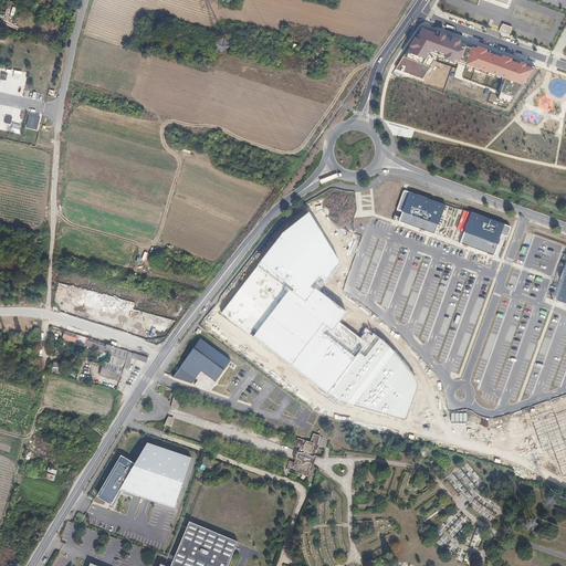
[(504,24),(501,33),(510,37),(513,28),(504,24)]
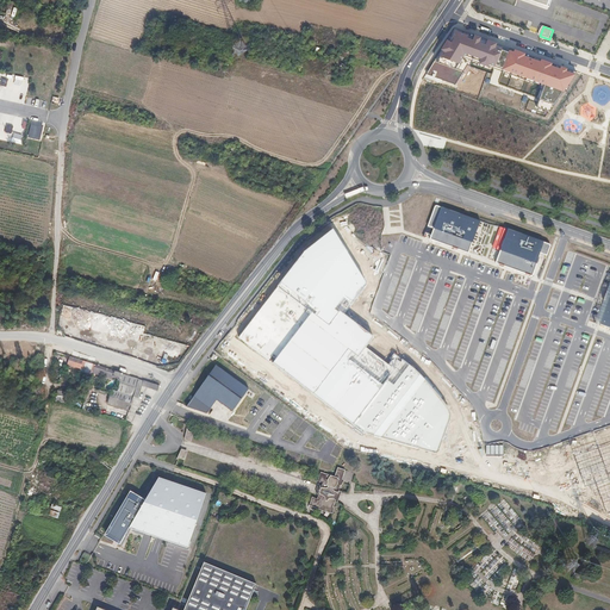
[(471,61),(545,86),(539,104),(549,109),(571,72),(454,29),(429,68),(459,79),(471,61)]
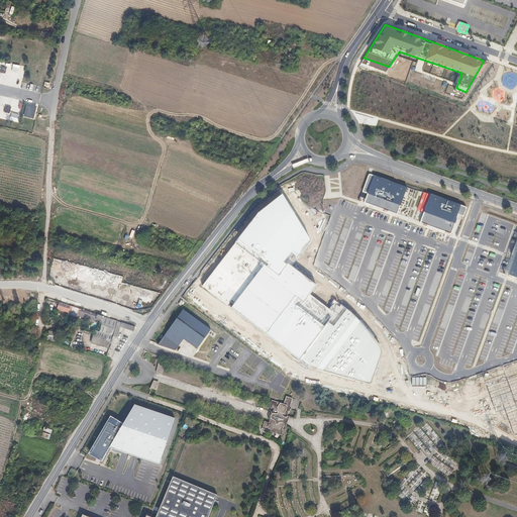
[(33,118),(36,106),(36,105),(26,103),(26,104),(24,114),(23,115),(33,118)]
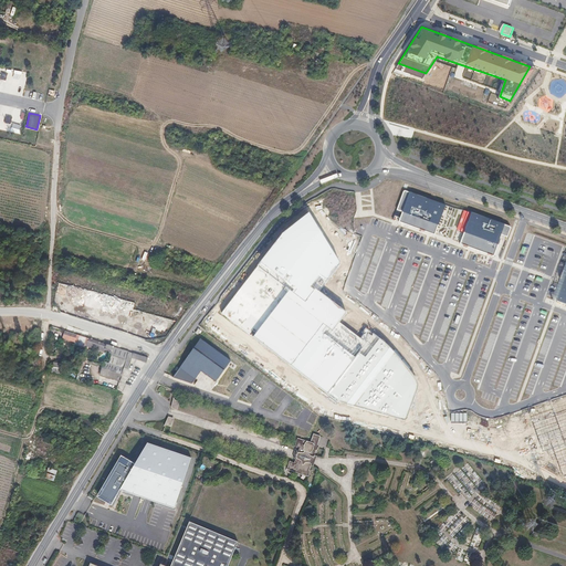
[(12,124),(11,133),(19,134),(20,125),(12,124)]
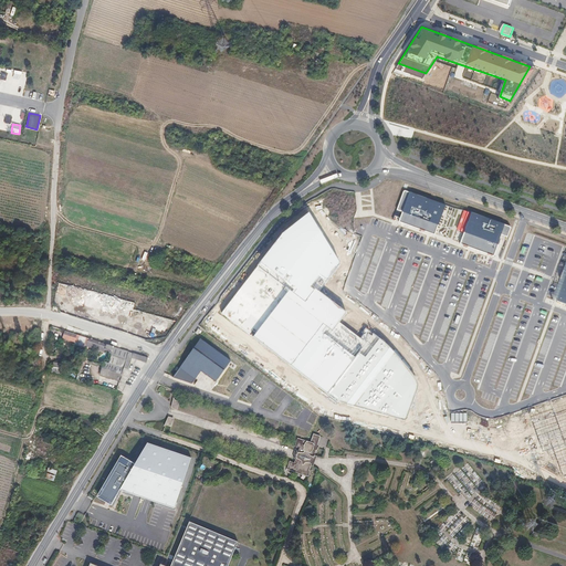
[(435,236),(446,205),(405,190),(395,216),(400,218),(399,222),(435,236)]
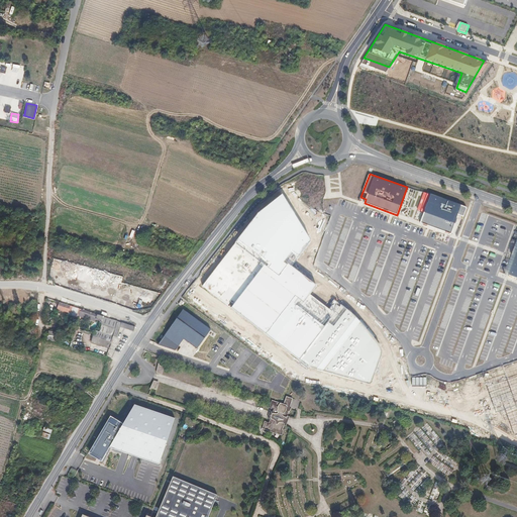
[(463,217),(467,209),(460,206),(461,205),(430,194),(420,223),(451,234),(457,219),(456,218),(457,214),(463,217)]
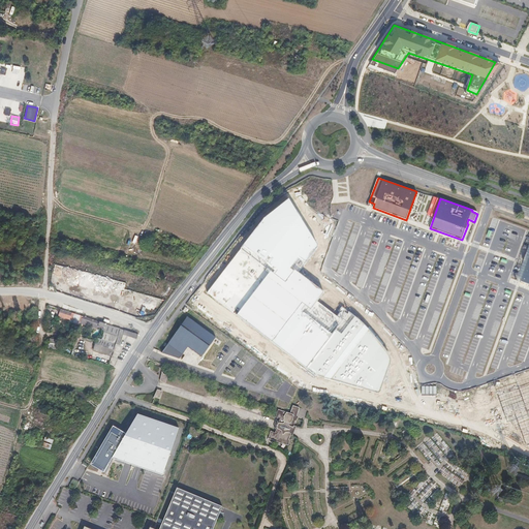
[(317,244),(289,199),(263,219),(208,293),(237,315),(272,343),(306,369),(316,377),(350,386),(379,394),(392,365),(391,360),(391,355),(369,330),(354,316),(343,307),(340,312),(337,316),(317,302),(319,299),(324,292),(300,272),(316,250),(317,244)]
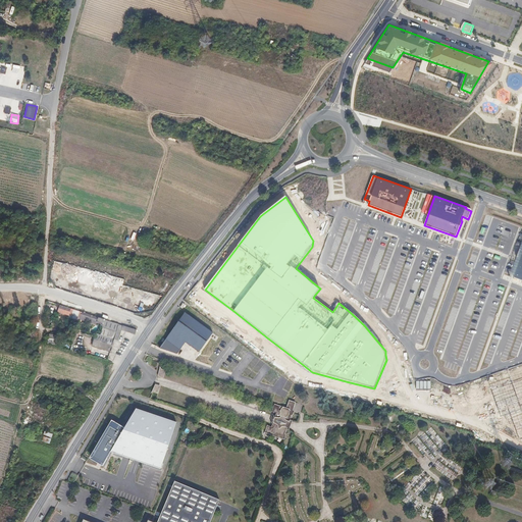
[(521,258),(516,257),(509,276),(514,278),(521,258)]
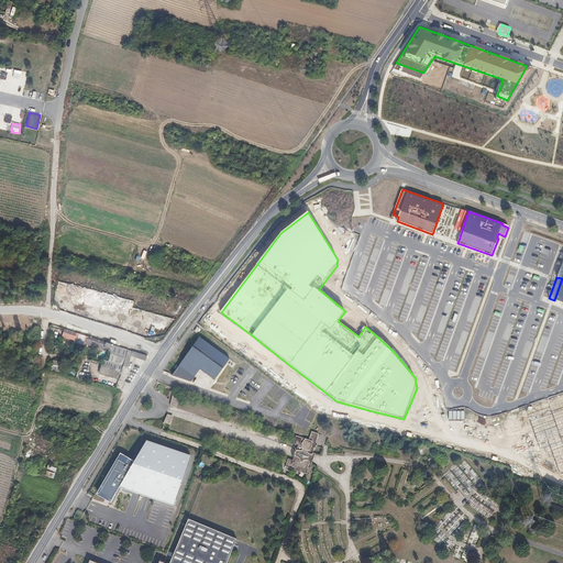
[(52,328),(64,332),(63,334),(75,339),(76,338),(87,341),(88,337),(52,324),(52,328)]
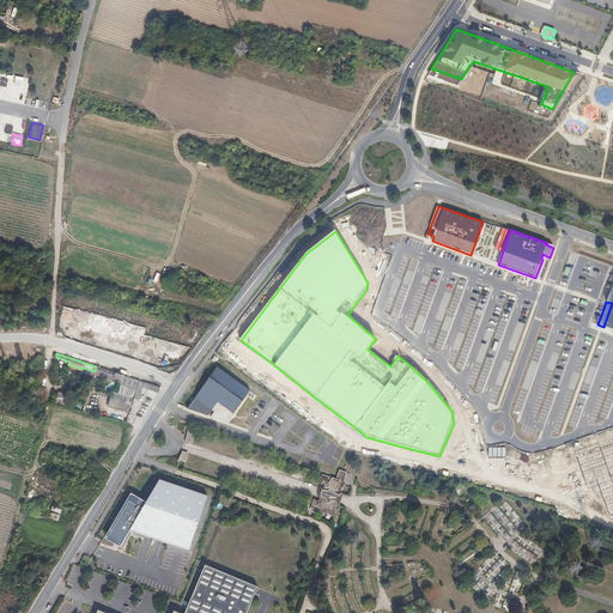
[(250,389),(218,365),(202,387),(189,408),(208,414),(218,399),(235,411),(250,389)]
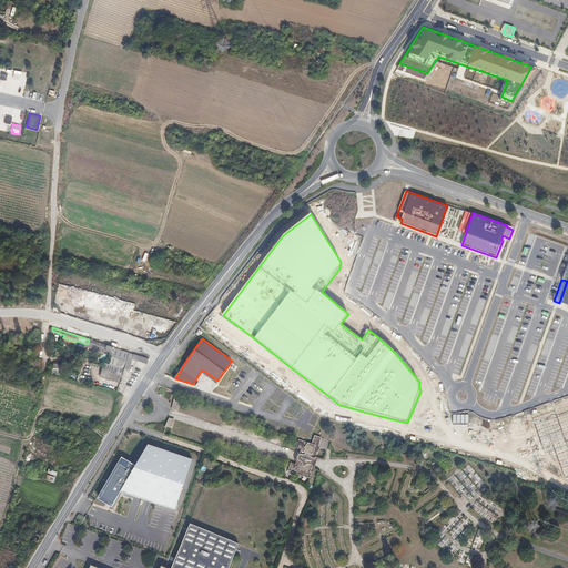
[(129,371),(132,361),(133,358),(148,364),(149,359),(91,341),(90,344),(114,353),(110,364),(124,369),(129,371)]
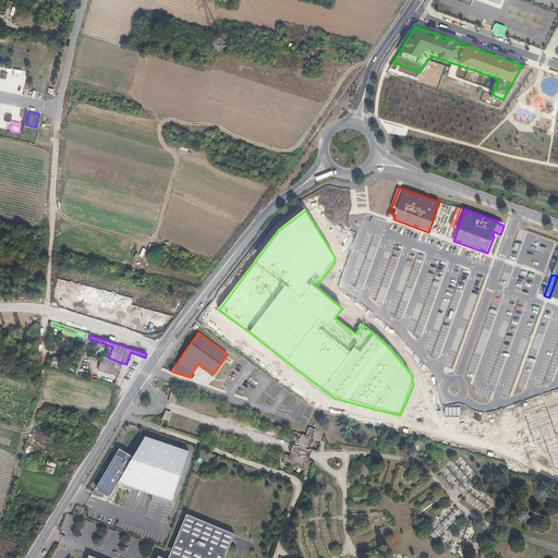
[(118,376),(119,373),(122,363),(108,358),(102,356),(98,370),(118,376)]
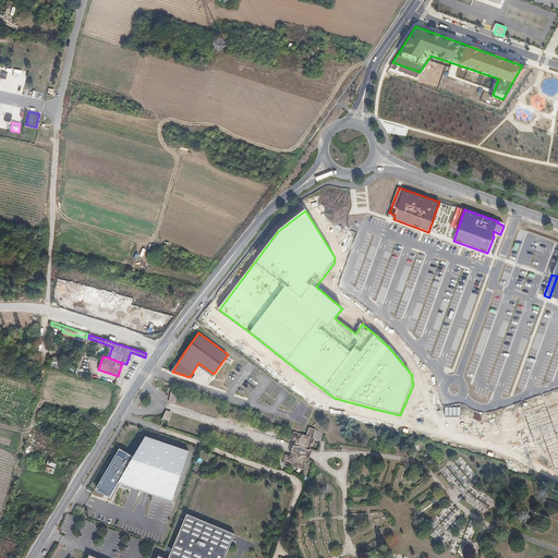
[(173,403),(177,395),(170,392),(168,402),(173,403)]
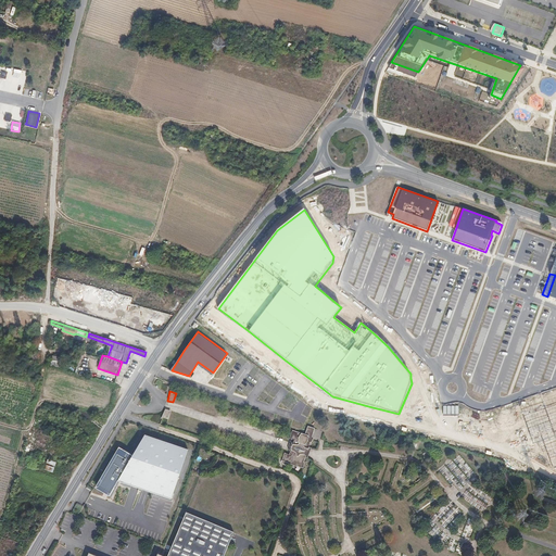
[(555,395),(520,408),(533,445),(540,442),(543,452),(547,450),(553,466),(555,465),(555,395)]
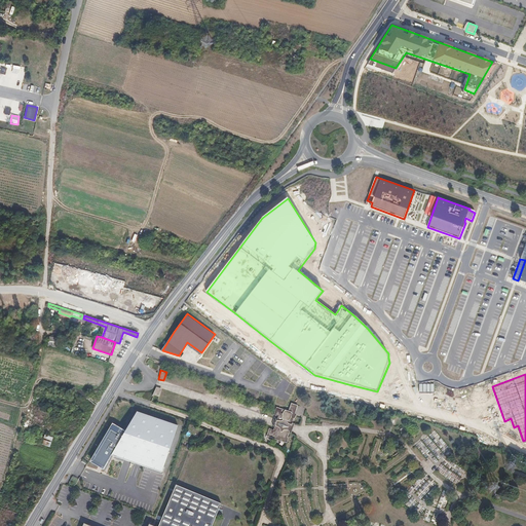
[(277,416),(275,420),(282,421),(282,420),(287,421),(286,423),(287,424),(291,425),(293,419),(294,420),(295,415),(294,414),(296,406),(291,403),(288,411),(275,407),(273,414),(277,416)]
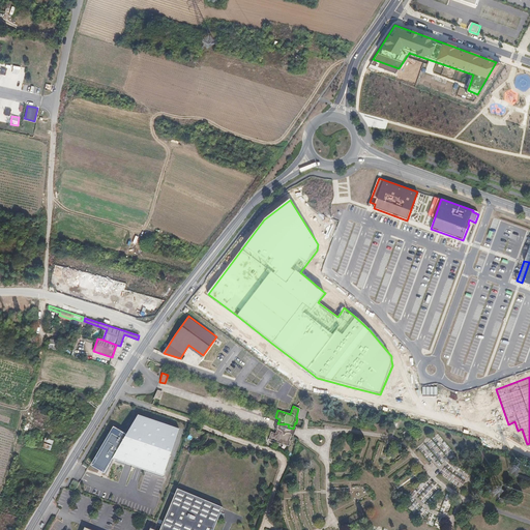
[(179,433),(138,418),(125,438),(112,462),(165,479),(179,433)]
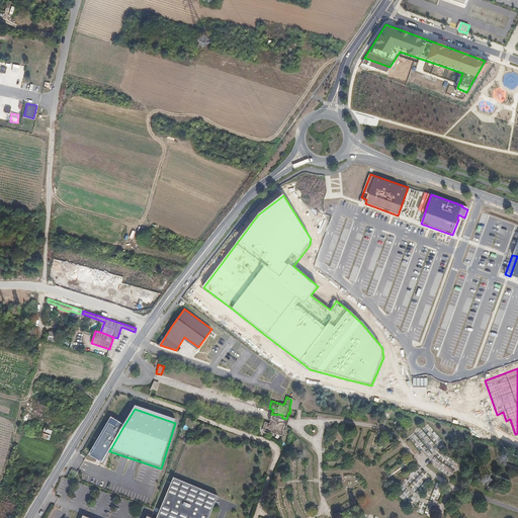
[(283,425),(285,426),(285,423),(286,419),(282,418),(281,417),(282,415),(277,414),(277,415),(271,414),(270,417),(270,419),(275,422),(274,423),(276,424),(280,424),(281,424),(283,425)]
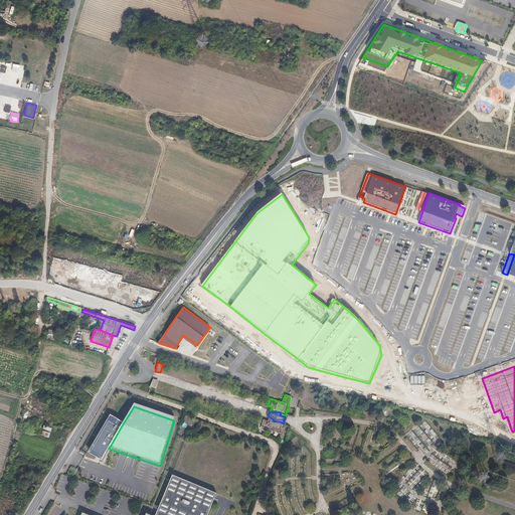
[(274,419),(269,416),(267,421),(263,419),(261,426),(280,435),(281,430),(280,428),(281,425),(281,424),(284,425),(284,423),(282,422),(280,421),(279,421),(275,421),(273,420),(274,419)]
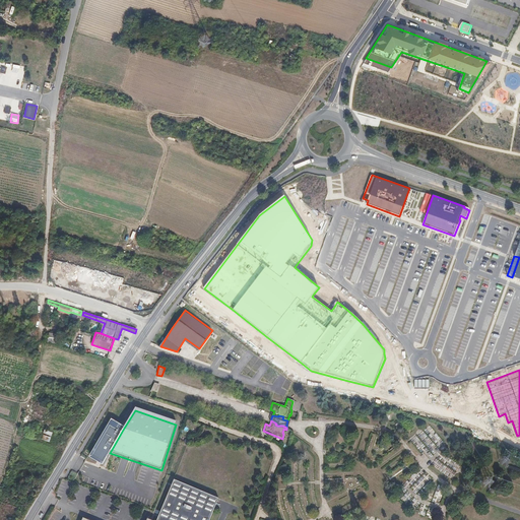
[(110,453),(123,430),(111,423),(88,460),(102,468),(110,453)]
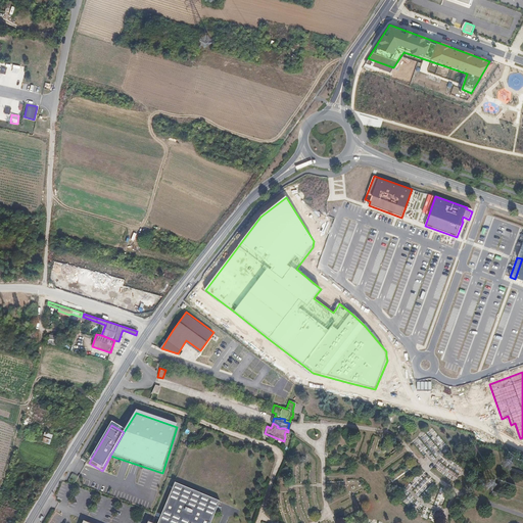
[(210,522),(220,501),(175,482),(157,522),(152,522),(148,521),(147,522),(210,522)]
